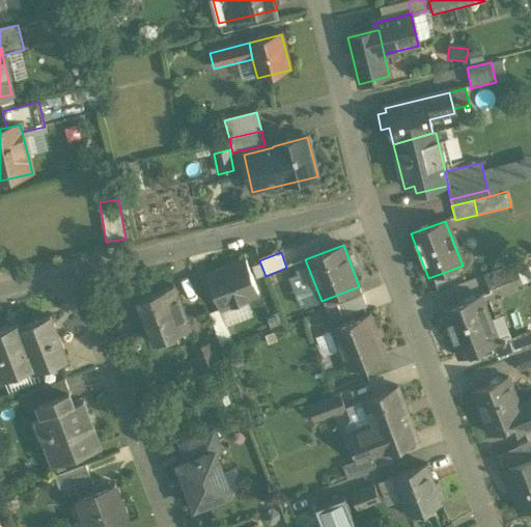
[(217,316),(262,301),(248,259),(203,275),(217,316)]
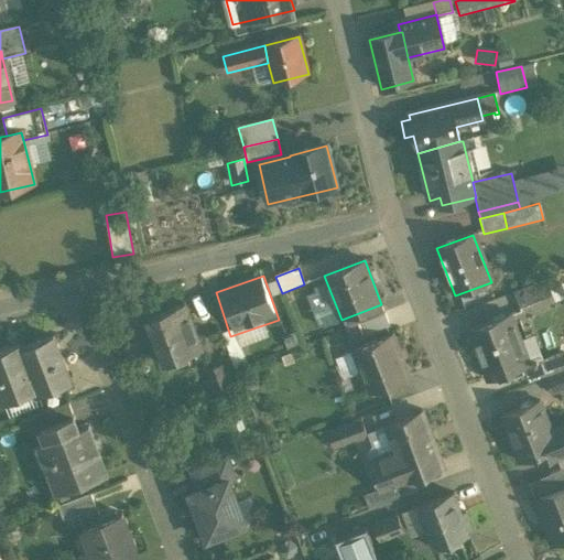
[(548,283),(513,295),(520,314),(553,300),(548,283)]
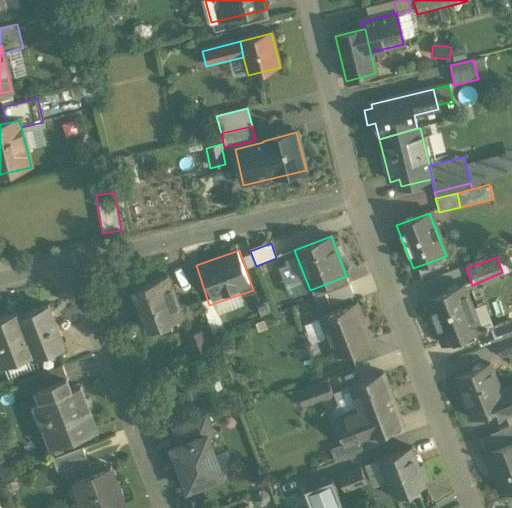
[(167,276),(132,289),(148,330),(170,322),(172,328),(185,323),(167,276)]
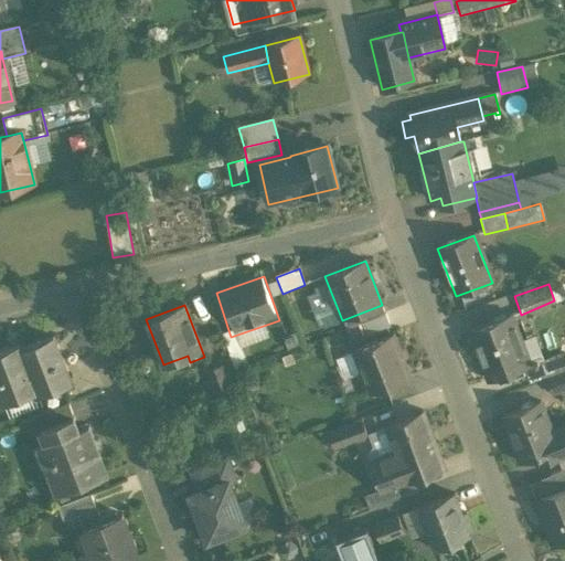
[(385,316),(362,325),(366,337),(391,328),(385,316)]
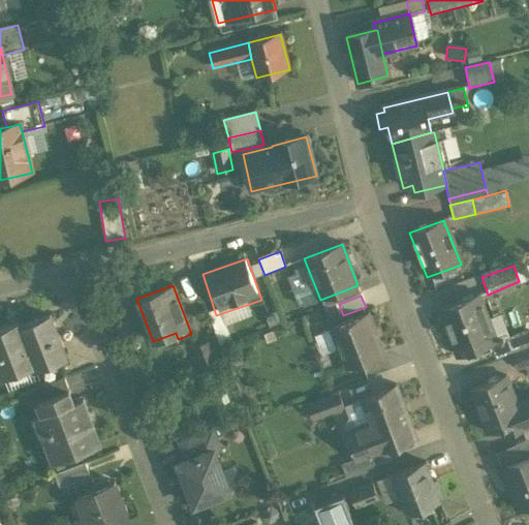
[(478,298),(440,312),(440,313),(441,312),(452,340),(450,340),(458,358),(496,343),(489,322),(478,298)]
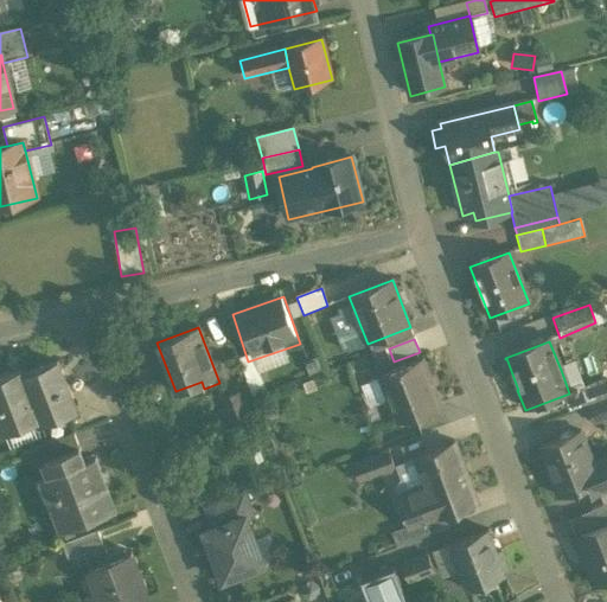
[(422,360),(381,377),(398,424),(441,408),(422,360)]
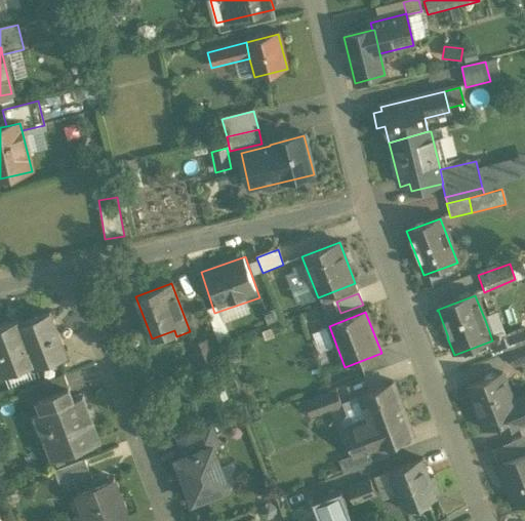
[(50,314),(19,326),(34,363),(35,367),(66,355),(50,314)]
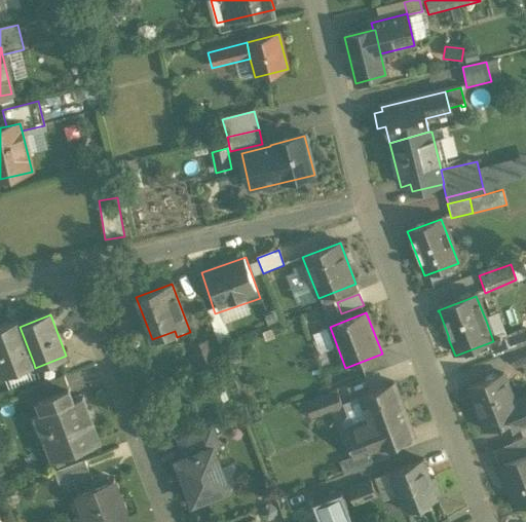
[(497,315),(486,321),(493,341),(497,339),(498,342),(501,340),(500,338),(504,336),(497,315)]
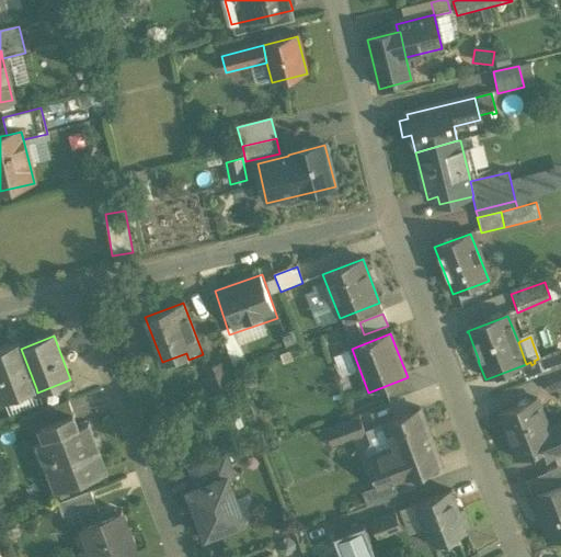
[(19,344),(0,351),(0,393),(3,401),(36,388),(21,349),(19,344)]
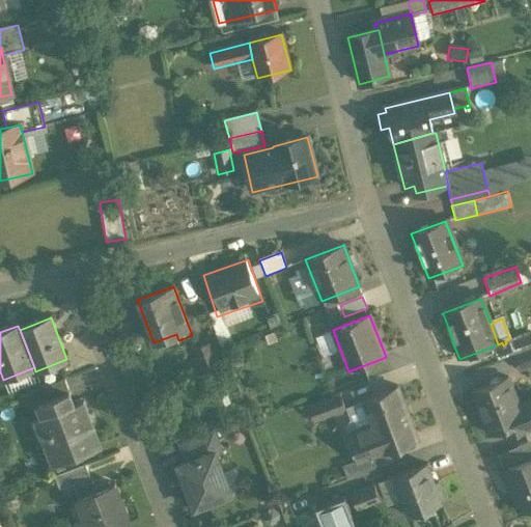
[(211,344),(195,351),(203,372),(219,367),(211,344)]
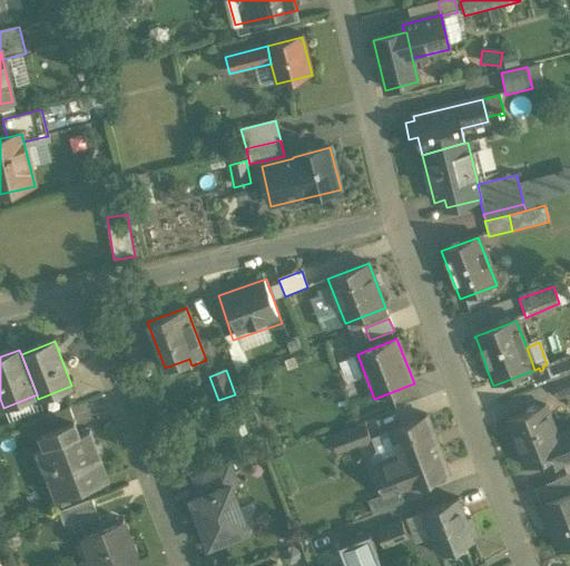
[(569,374),(549,383),(554,398),(569,391),(569,374)]
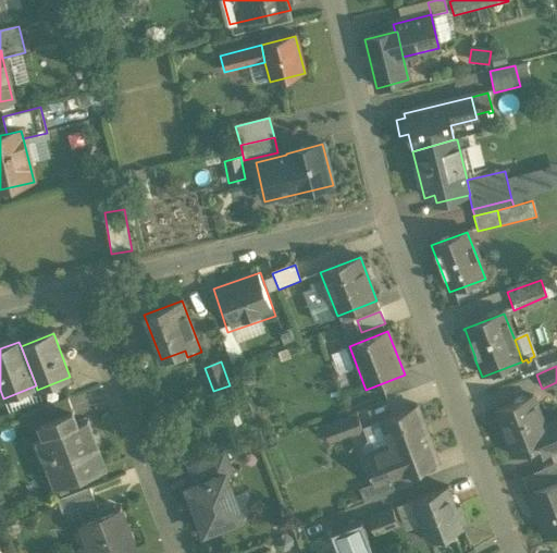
[(399,381),(376,390),(381,402),(404,393),(399,381)]
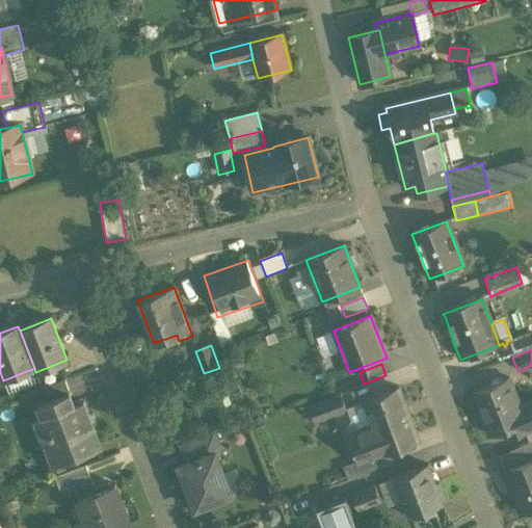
[(507,379),(475,394),(485,419),(483,421),(489,438),(522,424),(526,432),(531,428),(531,400),(519,406),(507,379)]
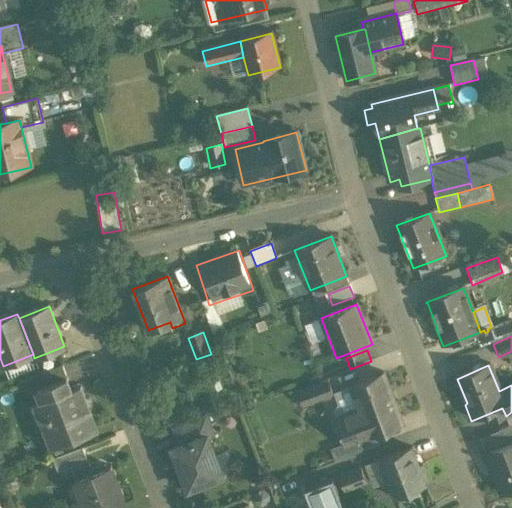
[(62,366),(19,383),(24,396),(31,394),(35,405),(72,391),(62,366)]
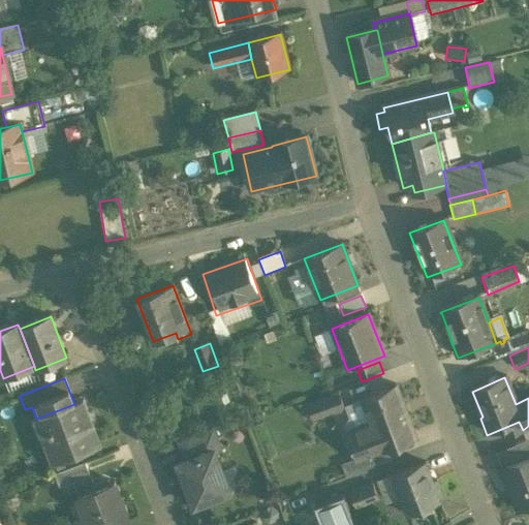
[(397,388),(363,400),(372,425),(347,434),(356,460),(358,461),(360,460),(386,450),(415,438),(397,388)]
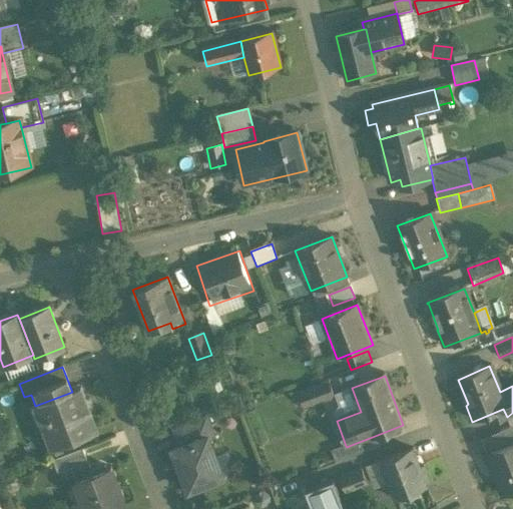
[(329,383),(299,394),(304,408),(334,397),(329,383)]
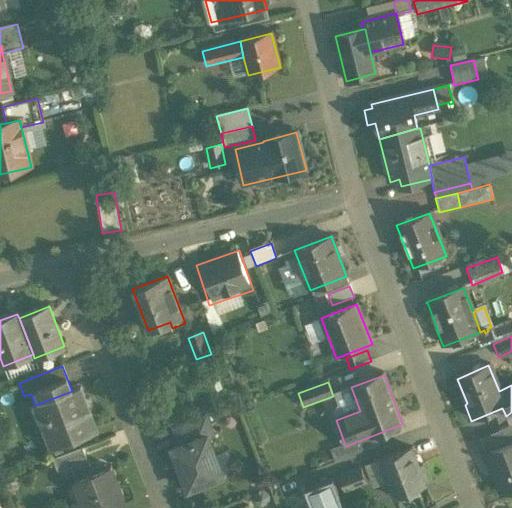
[(72,391),(35,405),(50,447),(97,430),(81,388),(72,391)]
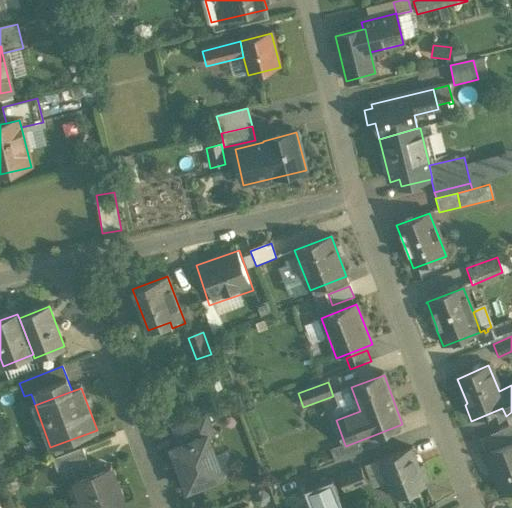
[(207,417),(173,430),(179,447),(207,436),(207,438),(213,435),(207,417)]
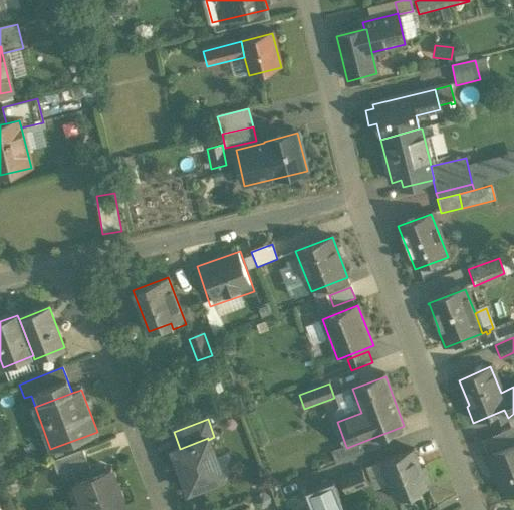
[(513,427),(498,434),(504,449),(513,445),(513,427)]
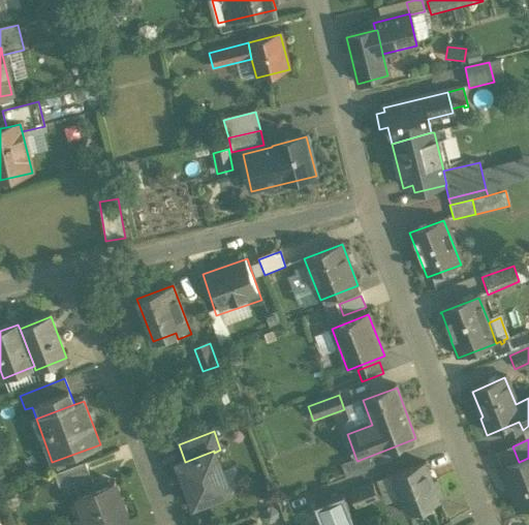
[(386,450),(360,460),(364,471),(391,461),(386,450)]
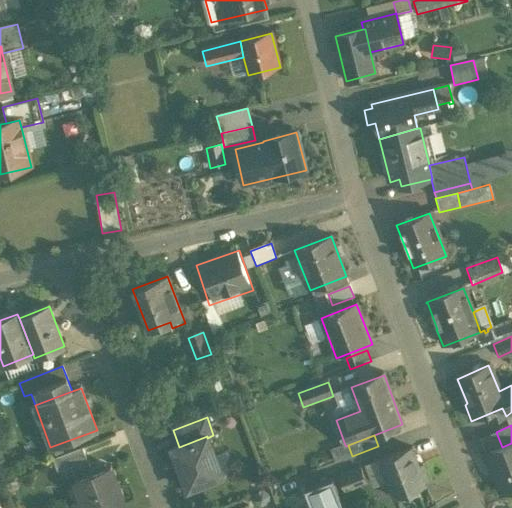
[(179,447),(172,449),(188,490),(222,477),(207,438),(207,436),(179,447)]
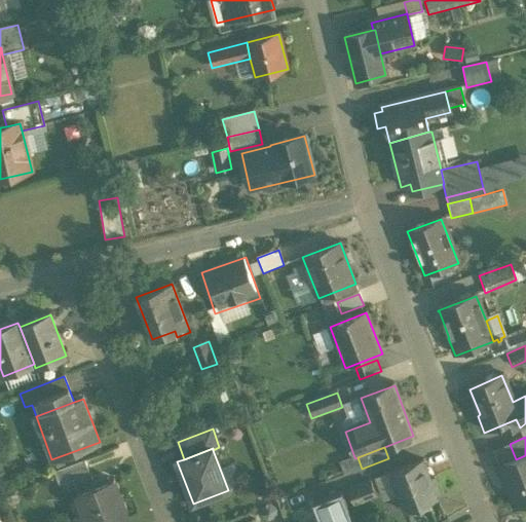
[(525,455),(516,459),(496,468),(513,509),(525,502),(525,455)]
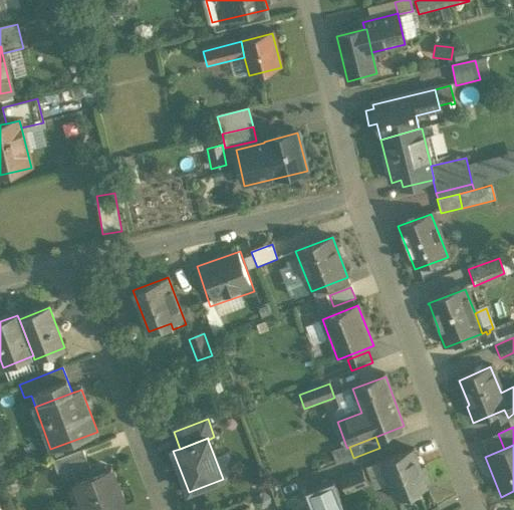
[(346,447),(331,452),(336,465),(353,458),(349,447),(347,448),(346,447)]
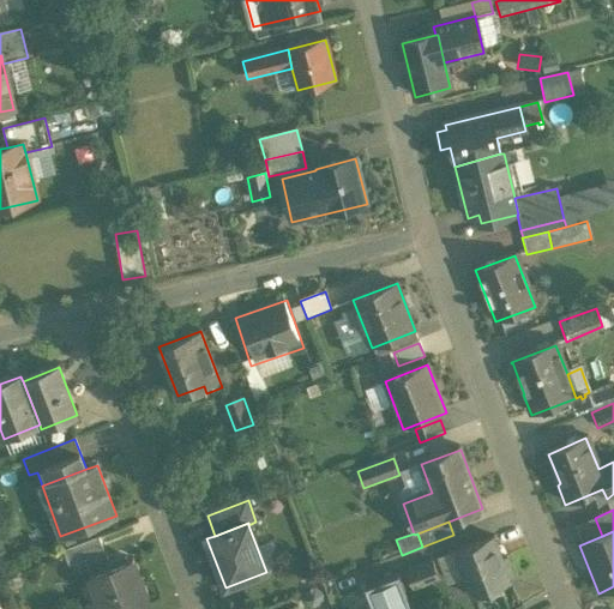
[(98,538),(62,552),(68,570),(104,556),(98,538)]
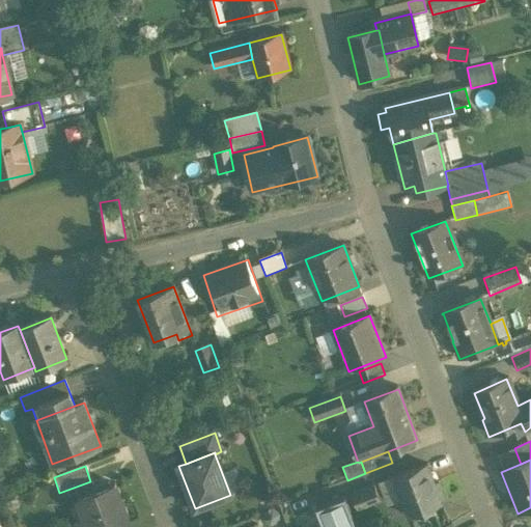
[(427,466),(393,478),(409,518),(442,504),(441,501),(445,499),(439,483),(434,484),(426,467),(427,467),(427,466)]
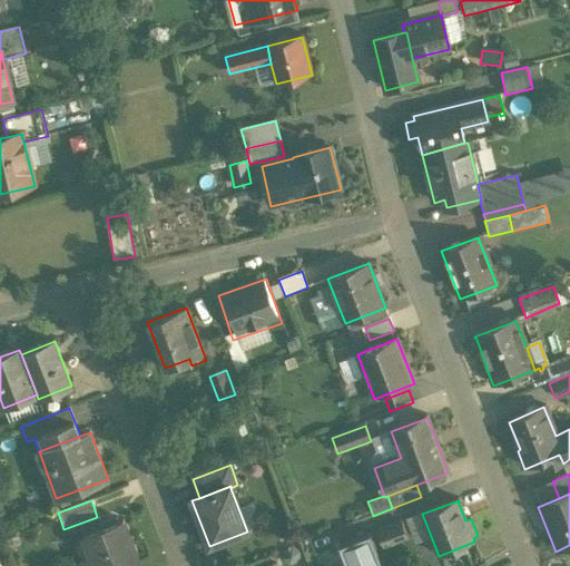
[(123,521),(85,536),(95,565),(138,565),(123,521)]
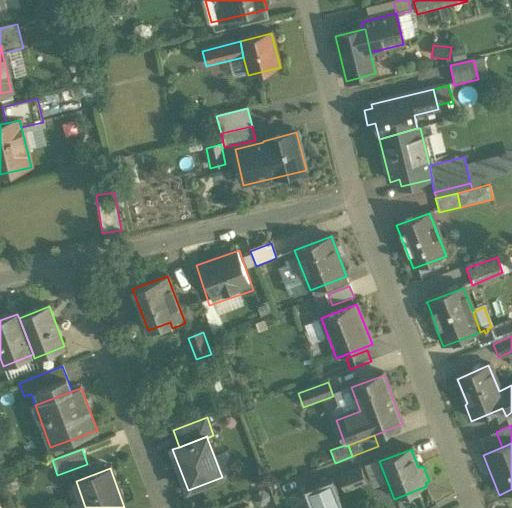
[(360,469),(339,477),(345,492),(366,484),(360,469)]
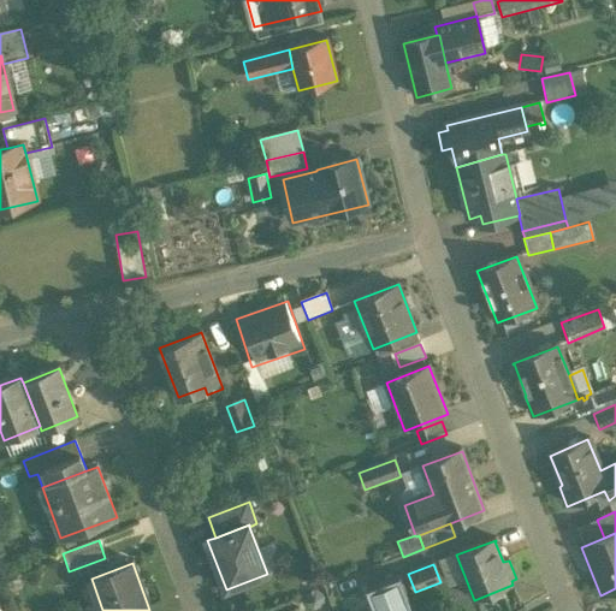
[(412,610),(400,577),(366,589),(373,610),(412,610)]
